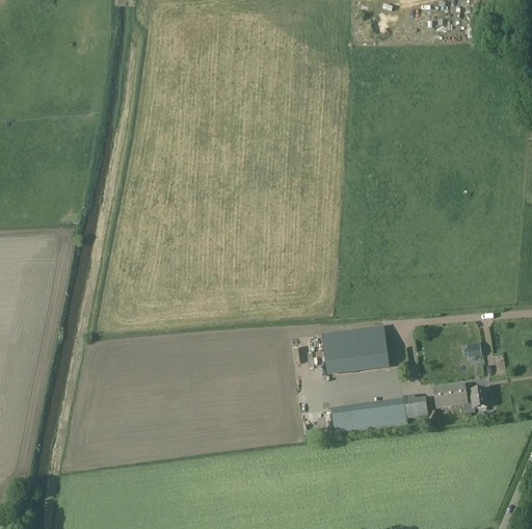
[(384,324),(322,333),(327,375),(390,367),(384,324)]
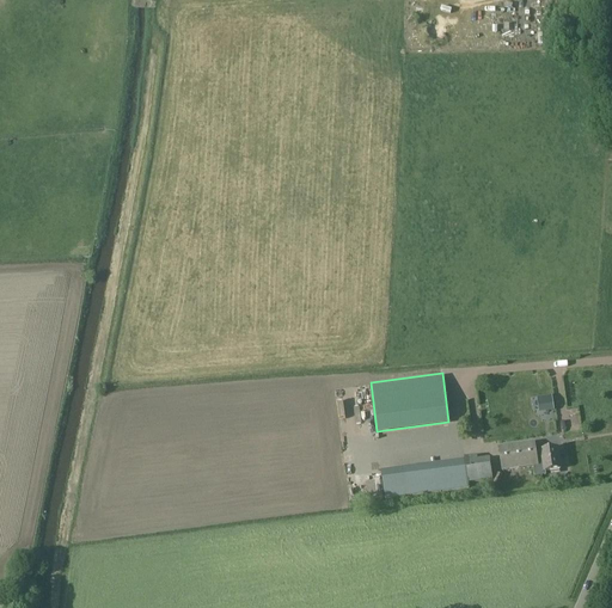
[(552,393),(537,394),(539,409),(555,406),(552,393)]
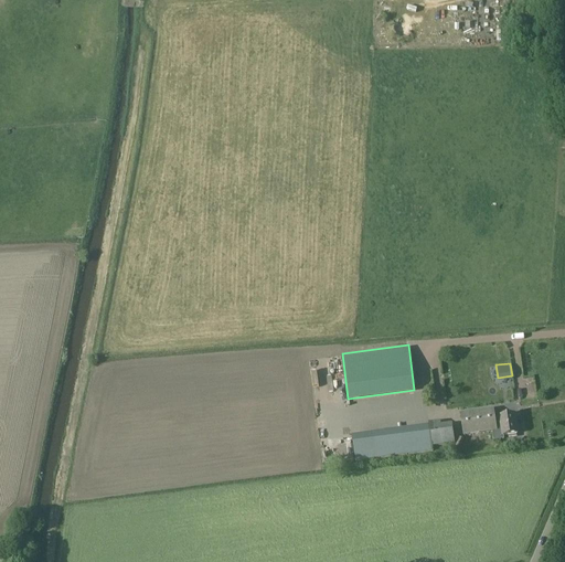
[(497,427),(494,415),(493,407),(460,412),(464,433),(479,431),(493,428),(497,427)]
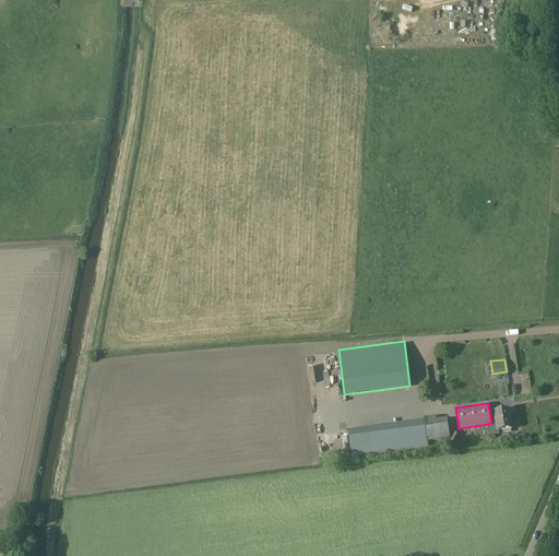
[(491,423),(488,424),(489,433),(499,430),(499,428),(512,426),(509,407),(495,410),(495,411),(489,411),(491,423)]
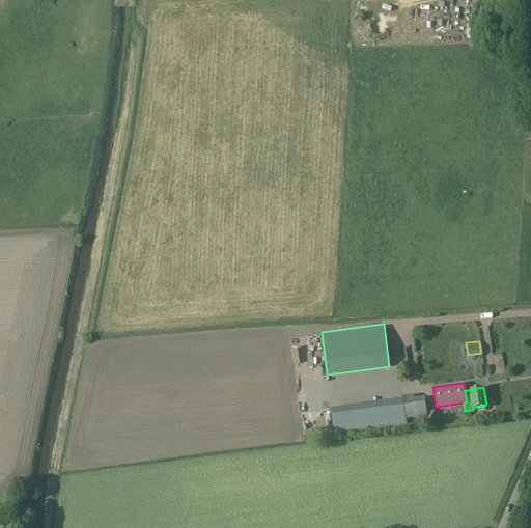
[(415,397),(414,392),(402,393),(404,416),(427,414),(425,396),(415,397)]
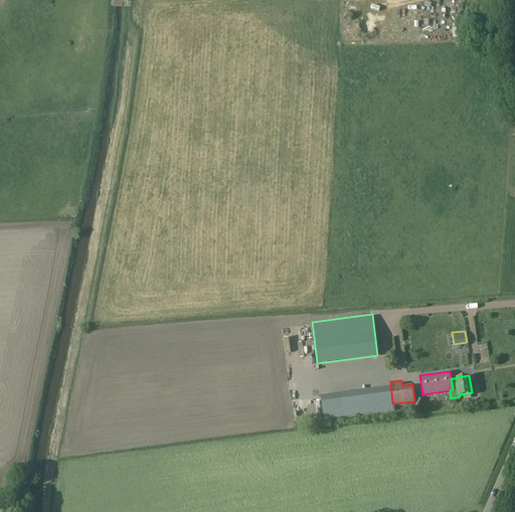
[(339,383),(340,401),(352,401),(352,382),(339,383)]
